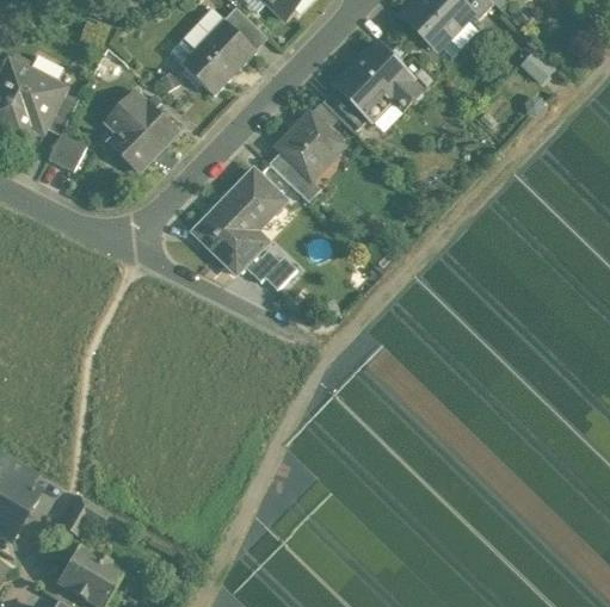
[(267,0),(285,16),(283,17),(284,18),(302,0),(267,0)]
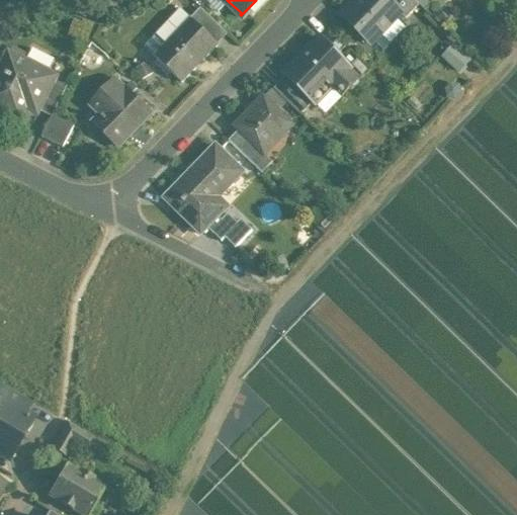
[(357,0),(354,4),(351,2),(340,13),(369,41),(399,11),(400,10),(389,0),(357,0)]
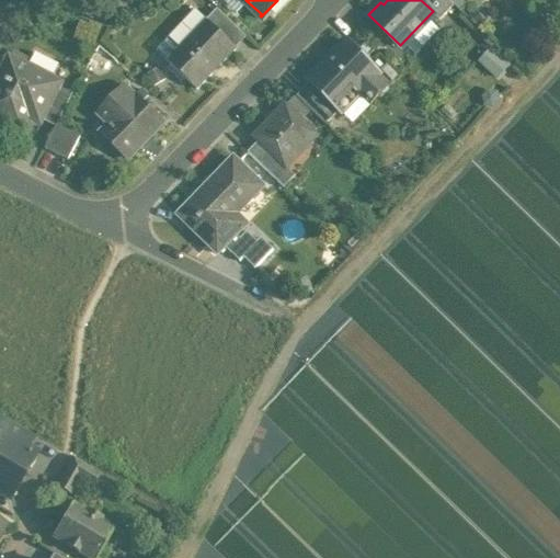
[(421,0),(433,11),(432,12),(438,18),(453,2),(450,0),(421,0)]
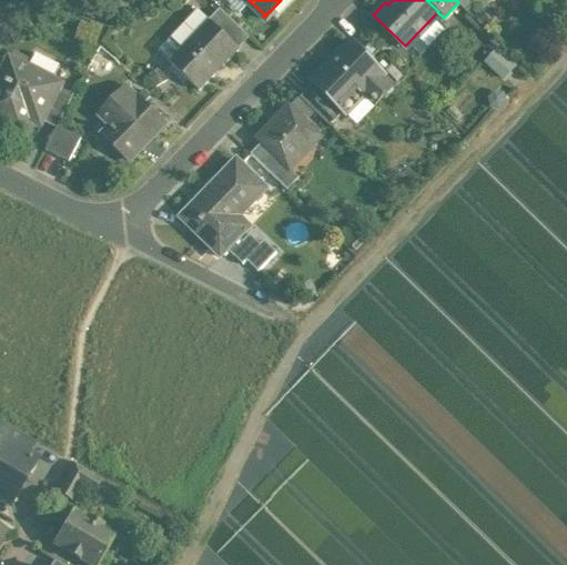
[(456,0),(458,2),(465,9),(474,0),(456,0)]
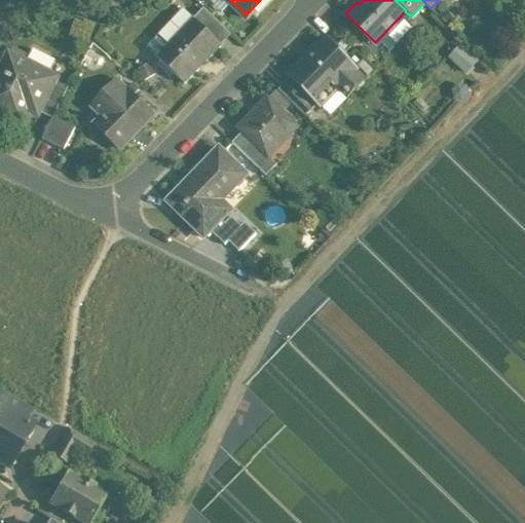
[(227,30),(202,6),(192,16),(217,40),(227,30)]
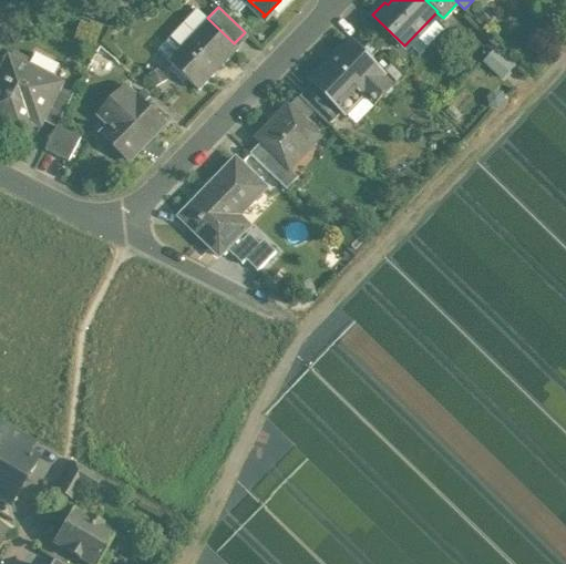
[(207,18),(167,59),(197,88),(237,47),(234,43),(207,18)]
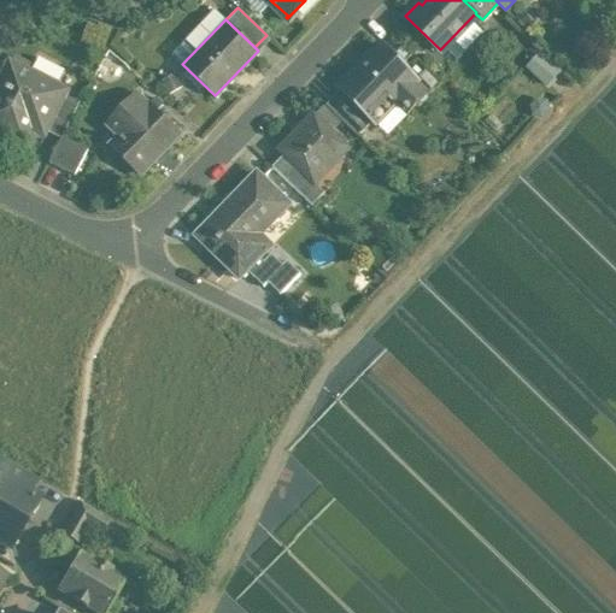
[(380,42),(336,87),(371,119),(375,124),(377,122),(370,115),(391,93),(403,104),(402,105),(402,111),(403,111),(405,112),(426,90),(414,78),(415,77),(380,42)]
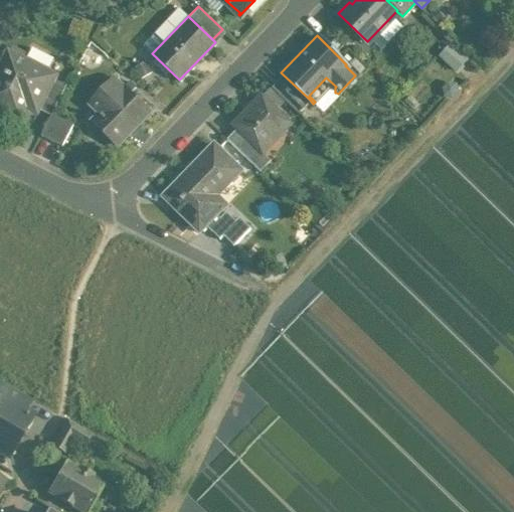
[(457,68),(468,56),(450,40),(439,52),(457,68)]
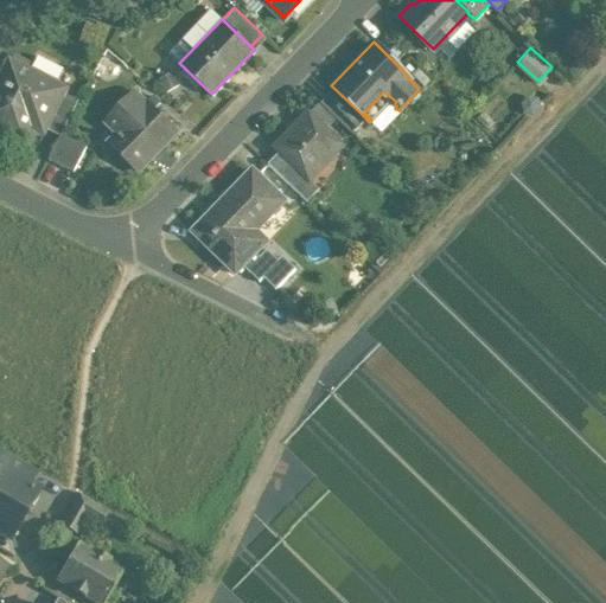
[(64,87),(8,58),(0,74),(0,128),(23,140),(33,121),(43,126),(48,117),(49,117),(61,95),(64,87)]
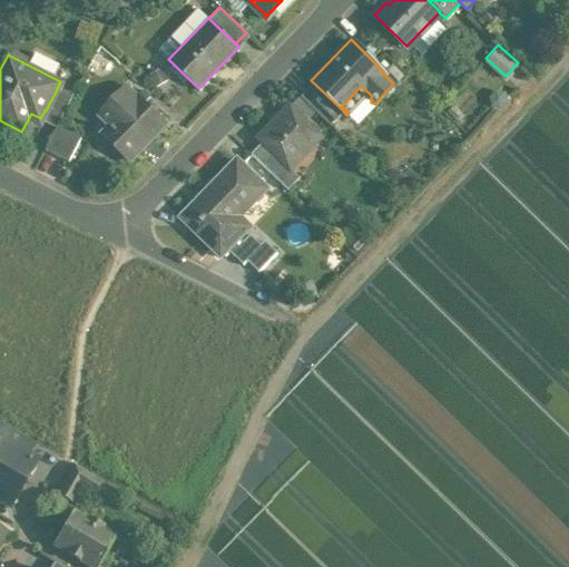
[(343,110),(313,82),(300,96),(330,124),(343,110)]
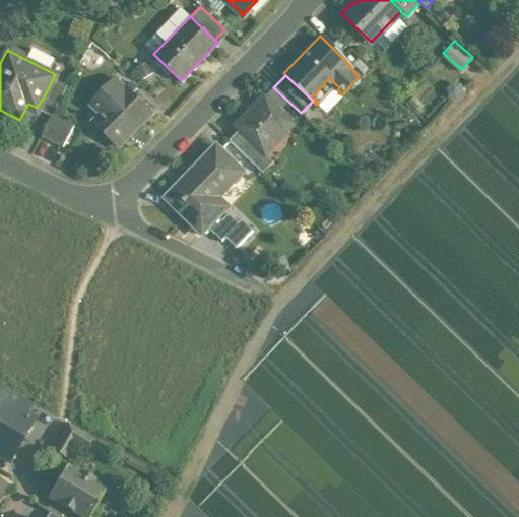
[(149,112),(115,78),(99,95),(108,105),(92,120),(118,145),(149,112)]
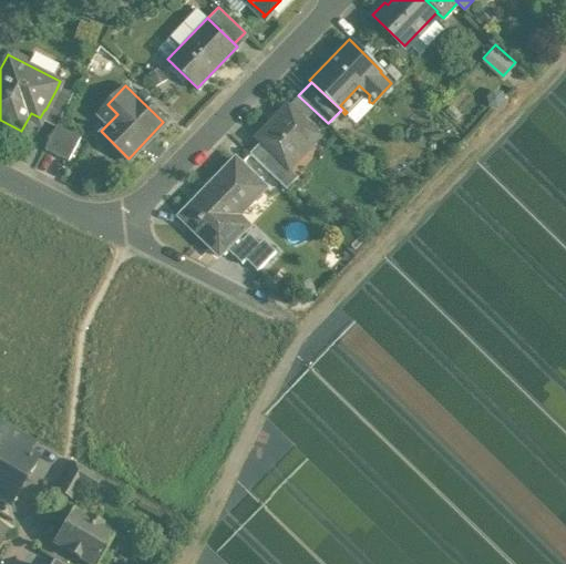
[(57,89),(45,110),(44,110),(40,118),(55,125),(57,123),(70,95),(57,89)]
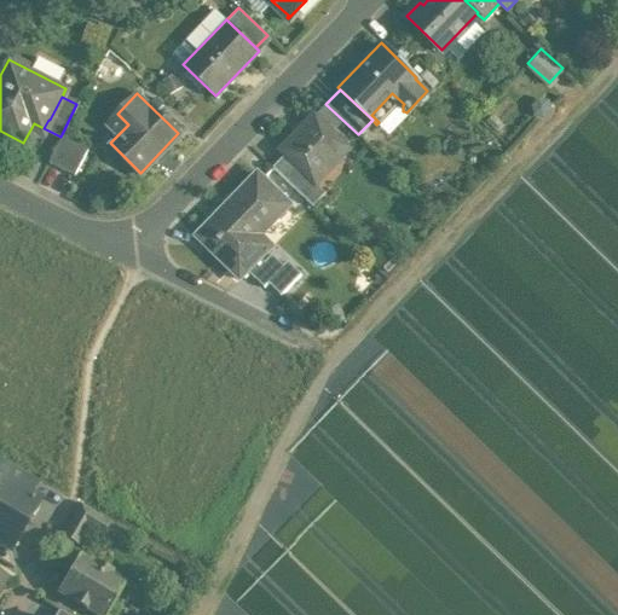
[(313,112),(278,149),(283,154),(311,179),(312,179),(346,144),(313,112)]
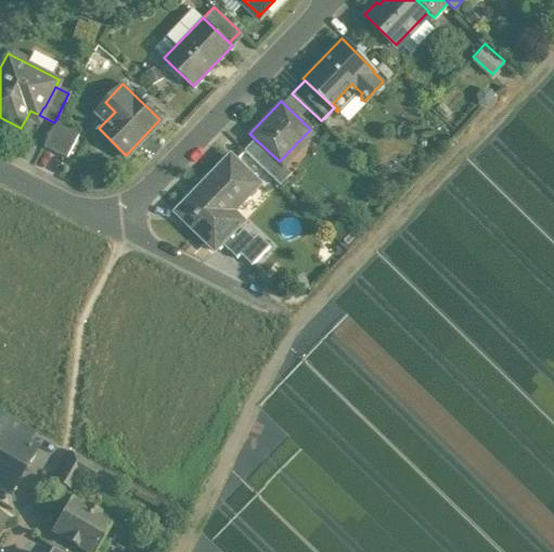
[(78,132),(55,120),(54,123),(43,143),(66,155),(78,132)]
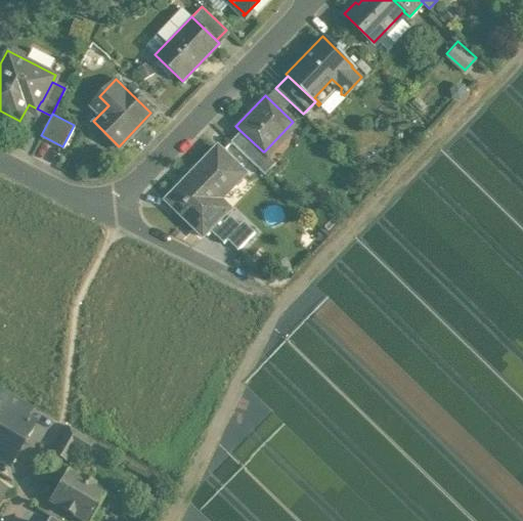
[(240,130),(230,140),(264,173),(274,162),(264,152),(263,152),(240,130)]
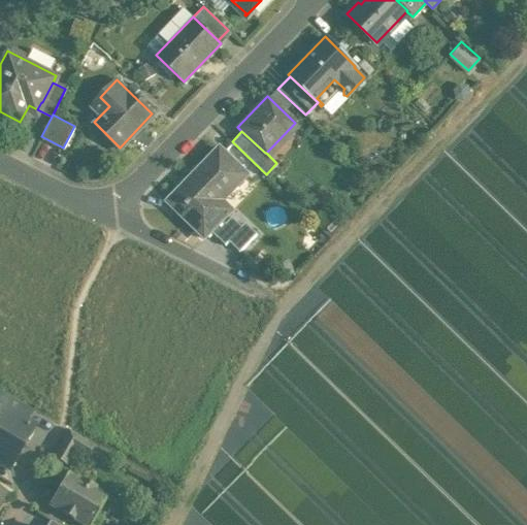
[(219,145),(166,200),(203,236),(221,219),(209,207),(228,188),(230,190),(246,173),(219,145)]
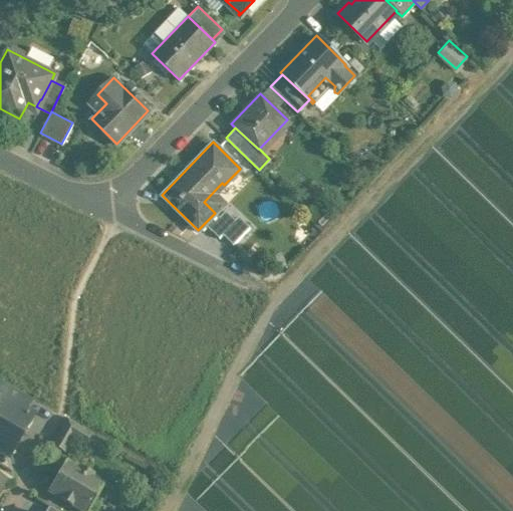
[(223,206),(198,239),(225,259),(250,226),(223,206)]
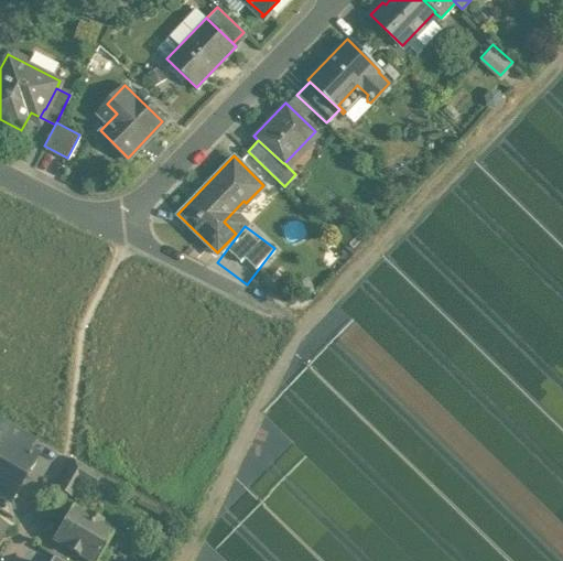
[(32,434),(0,416),(0,434),(24,448),(32,434)]
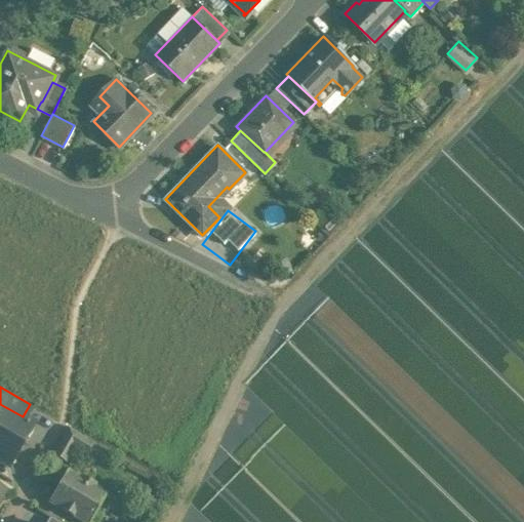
[(23,416),(0,404),(0,456),(8,462),(32,423),(23,416)]
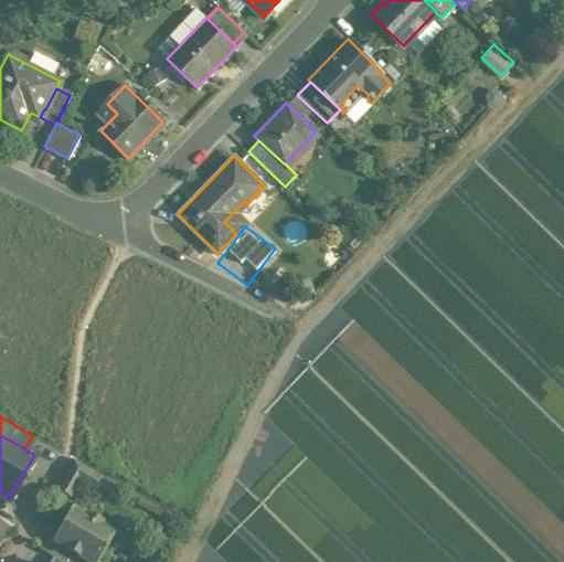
[(73,458),(55,487),(68,495),(77,479),(92,488),(98,475),(107,480),(108,479),(73,458)]
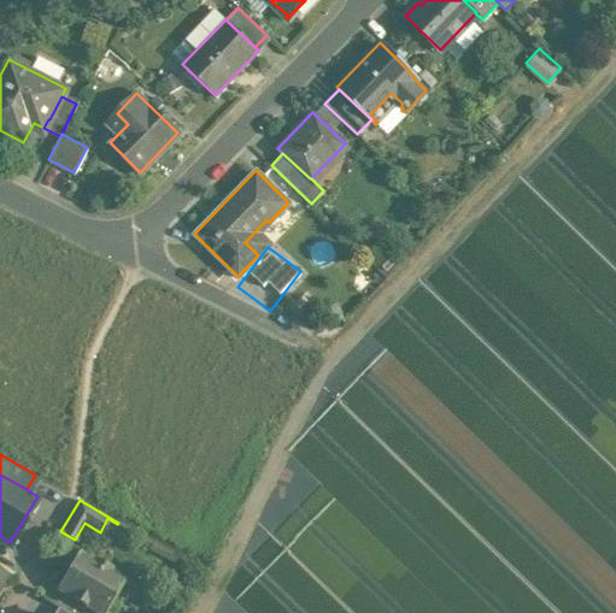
[(94,560),(77,550),(56,588),(98,612),(101,612),(123,577),(109,569),(110,566),(95,558),(94,560)]
